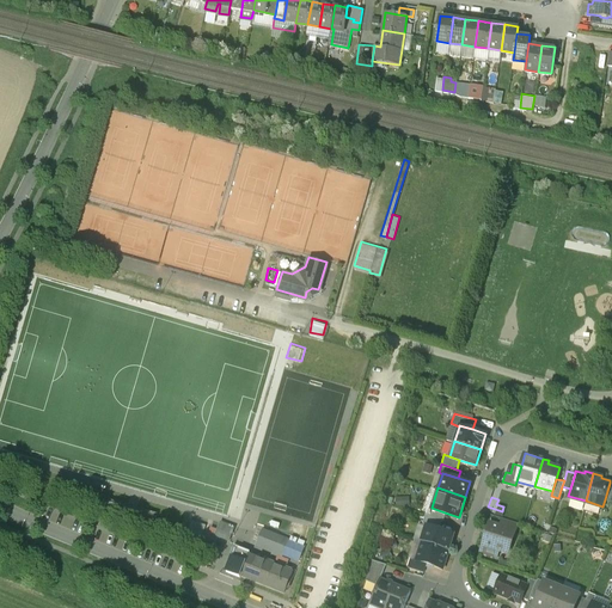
[(154,513),(109,499),(105,509),(152,522),(154,513)]
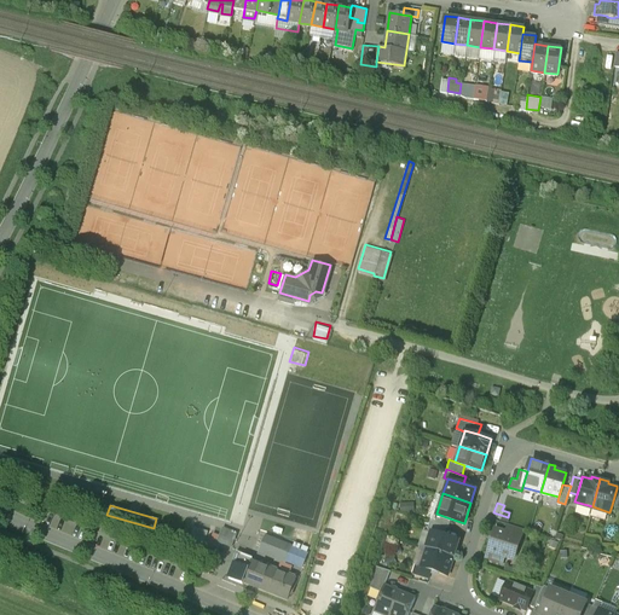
[(450,518),(437,514),(432,512),(429,520),(446,526),(447,526),(450,518)]
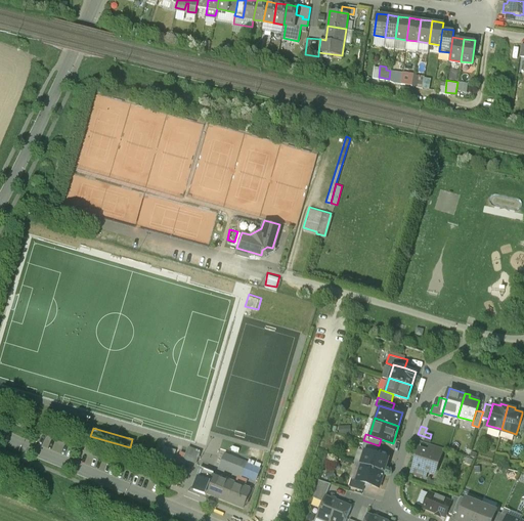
[(363,440),(361,448),(364,450),(364,449),(376,452),(378,445),(363,440)]
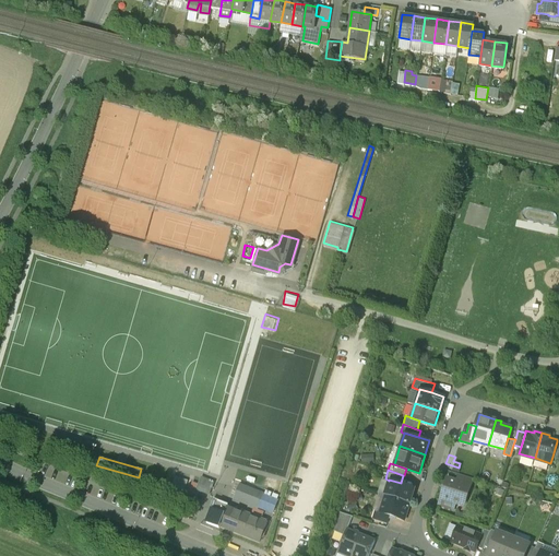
[(188,477),(175,474),(170,486),(183,491),(188,477)]
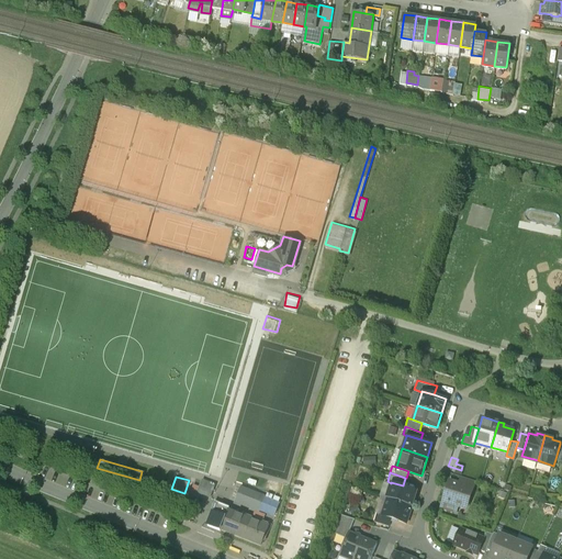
[(474,480),(461,477),(459,482),(472,487),(474,480)]
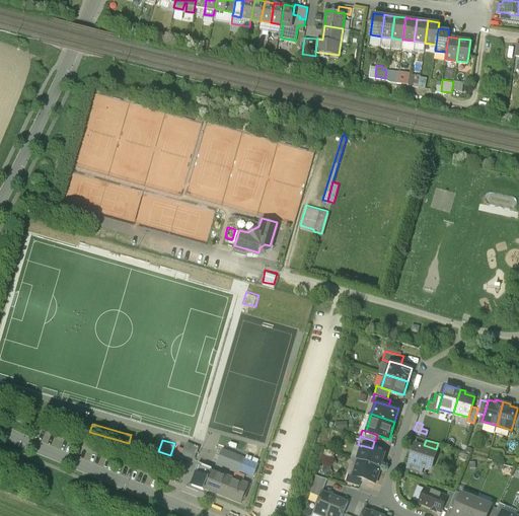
[(424,445),(416,443),(408,466),(421,470),(423,464),(427,465),(430,457),(433,458),(436,449),(424,445)]
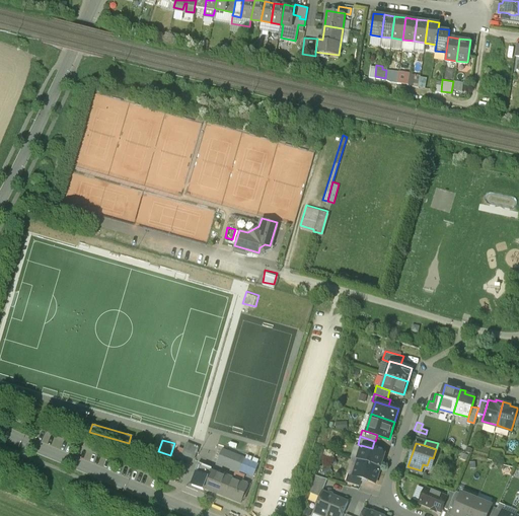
[(178,445),(173,456),(179,458),(182,452),(183,447),(178,445)]
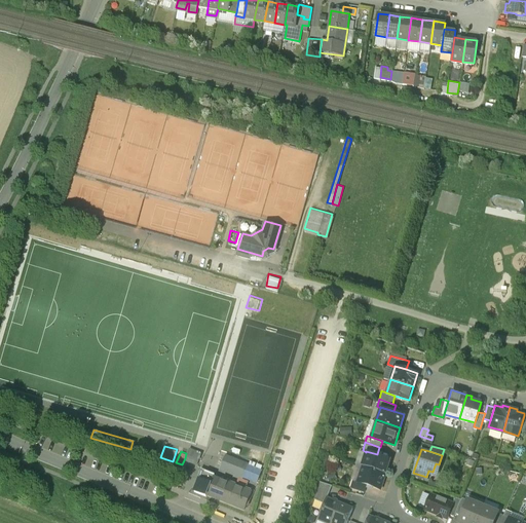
[(377,454),(366,451),(366,452),(362,464),(385,472),(389,458),(377,454)]
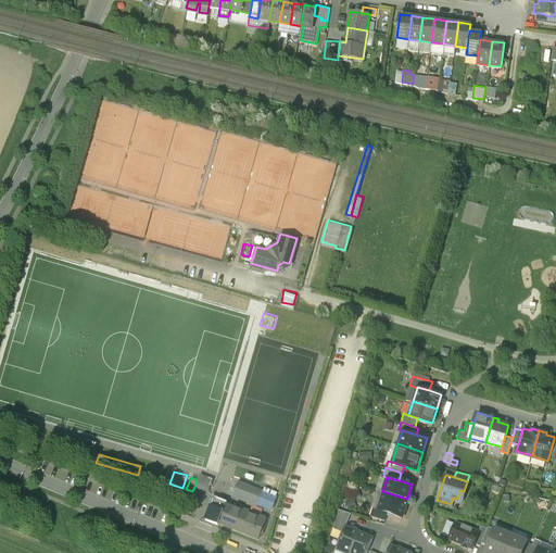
[(210,485),(197,479),(196,485),(207,489),(210,485)]
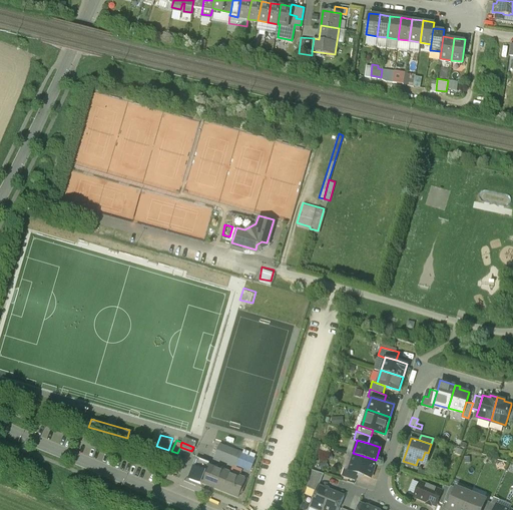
[(240,451),(219,442),(214,455),(235,464),(240,451)]
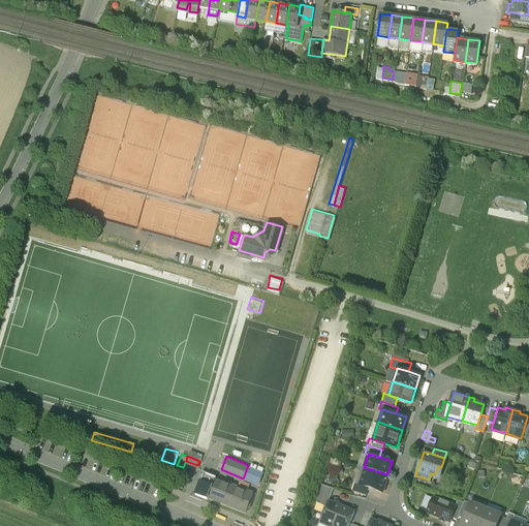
[(387,474),(364,467),(359,483),(369,486),(382,490),(387,474)]
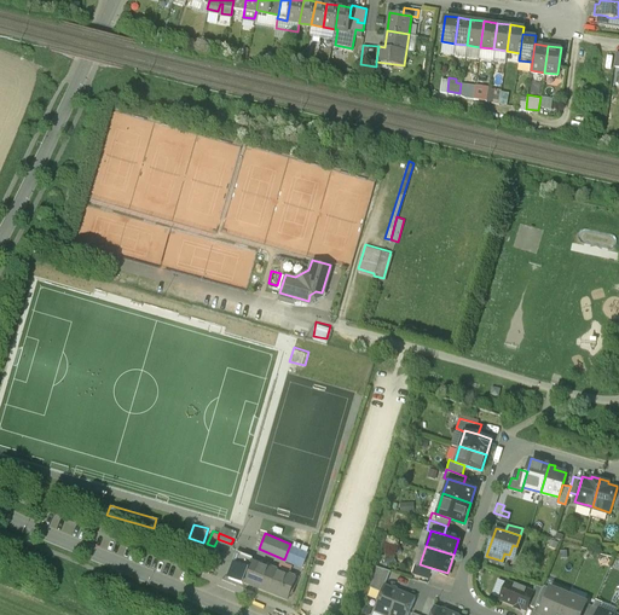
[(295,578),(252,560),(253,556),(238,551),(229,576),(242,581),(243,580),(287,597),(295,578)]
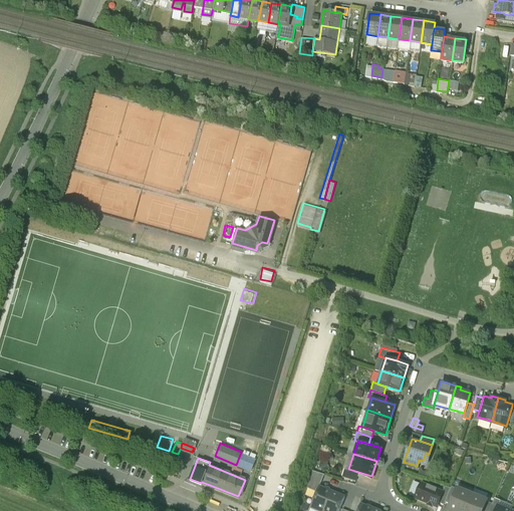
[(348,469),(344,468),(342,475),(355,479),(358,472),(348,469)]
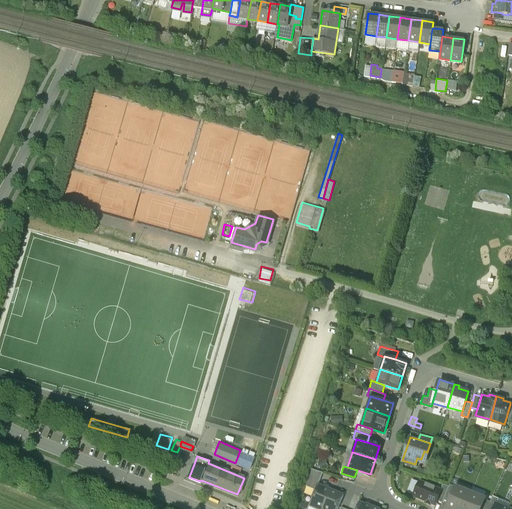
[(323,471),(311,467),(306,484),(315,488),(317,482),(318,483),(323,471)]
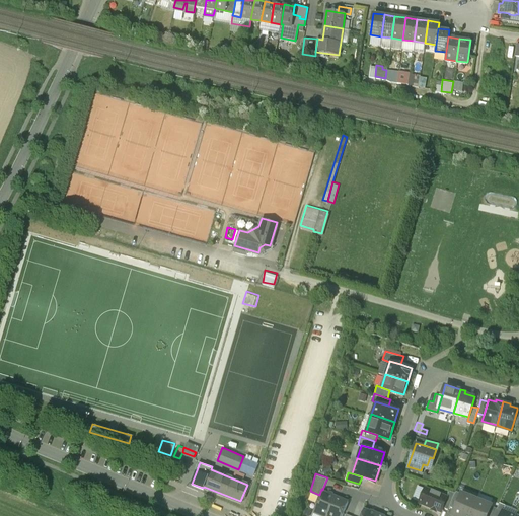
[(446,496),(425,487),(420,501),(441,510),(442,506),(446,496)]
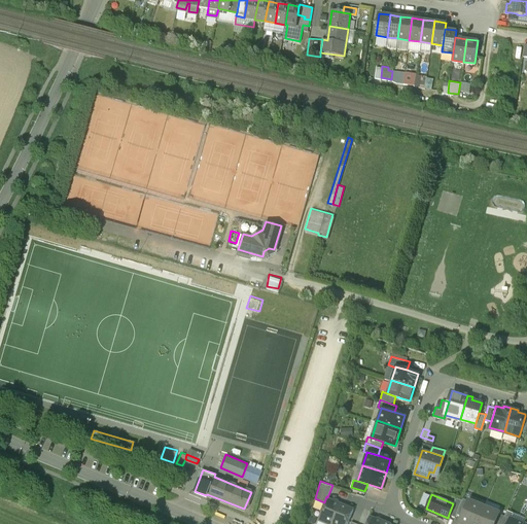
[(327,497),(326,496),(324,502),(318,518),(331,523),(340,502),(327,497)]
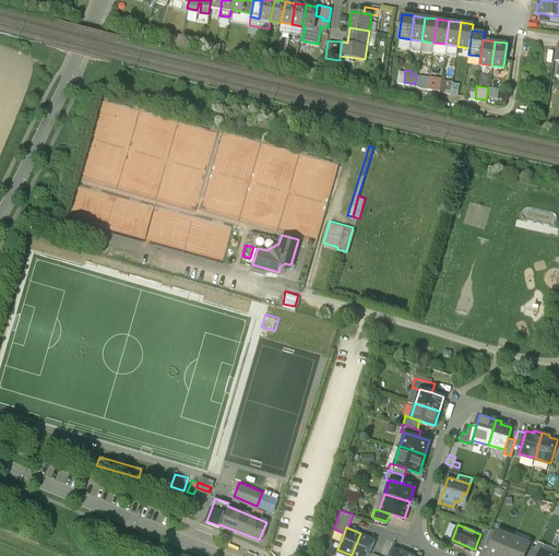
[(490,530),(484,527),(480,534),(476,545),(483,547),(484,544),(490,530)]
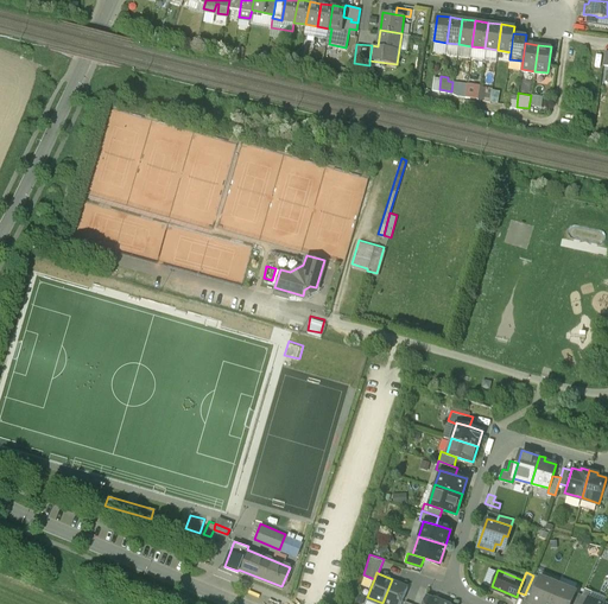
[(533,576),(526,591),(533,593),(540,576),(533,573),(533,576)]
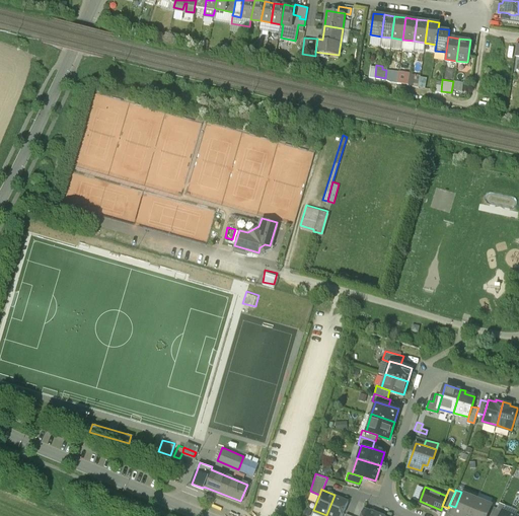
[(468,515),(476,498),(461,492),(455,507),(452,514),(456,515),(468,515)]
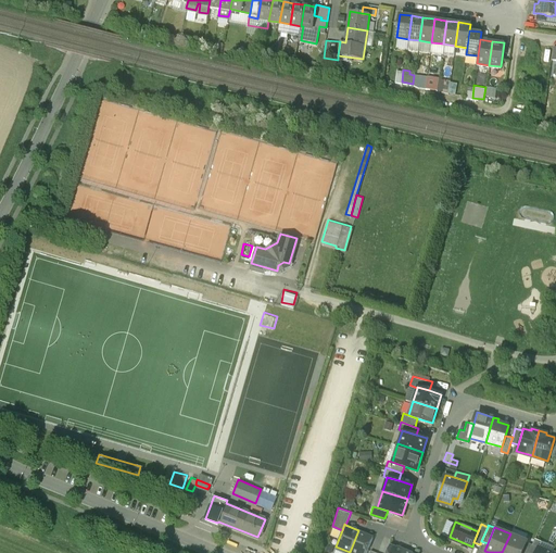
[(358,530),(350,552),(365,552),(373,536),(358,530)]
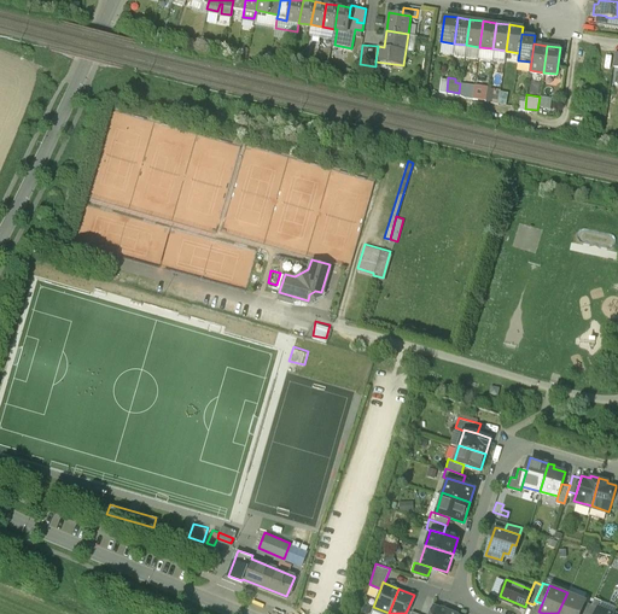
[(586,600),(567,592),(558,613),(578,613),(584,601),(586,600)]
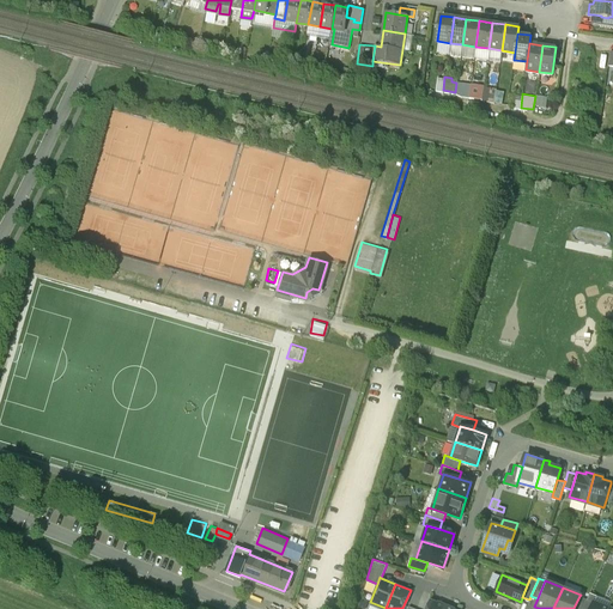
[(587,598),(582,608),(589,608),(594,601),(596,594),(589,591),(587,598)]
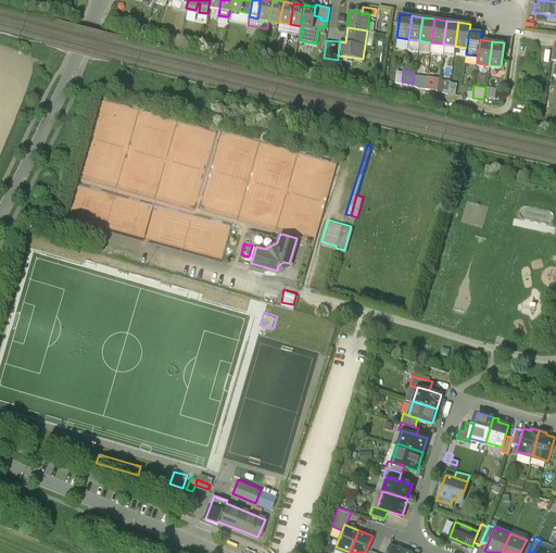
[(526,541),(520,552),(528,552),(532,543),(526,541)]
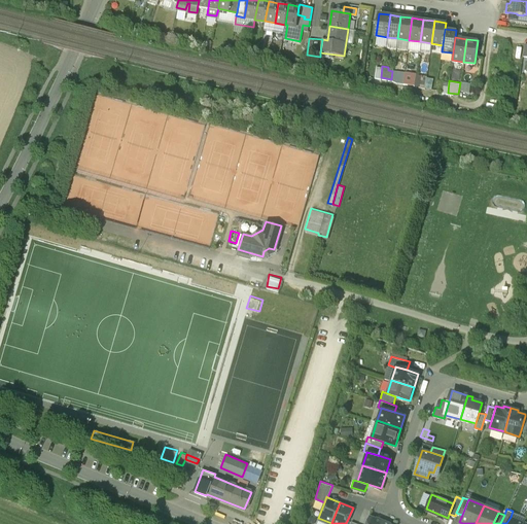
[(370,515),(365,523),(381,523),(383,520),(378,518),(378,519),(370,515)]
